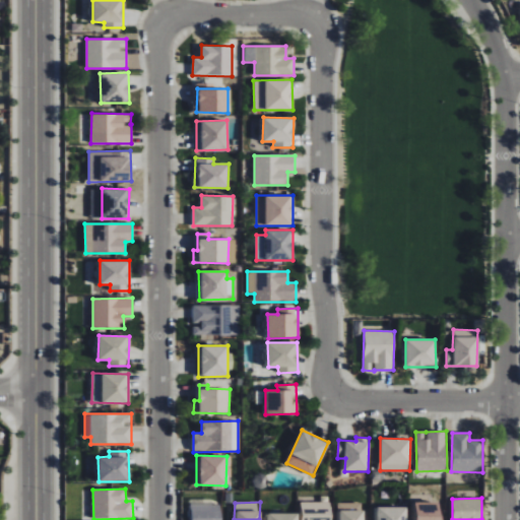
[(331,519),(331,502),(302,503),(301,519),(331,519)]
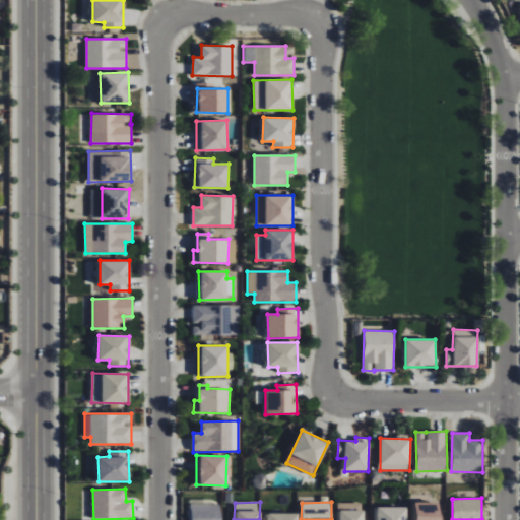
[(413,502),(413,519),(442,519),(442,502),(413,502)]
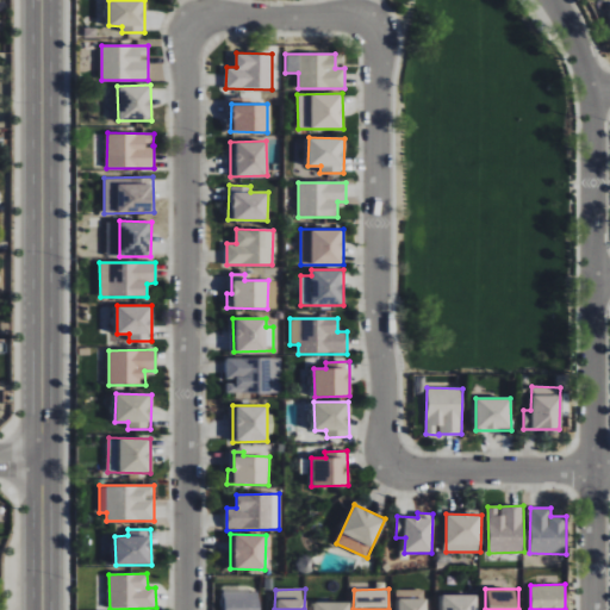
[(429,609),(429,590),(398,590),(398,609),(429,609)]
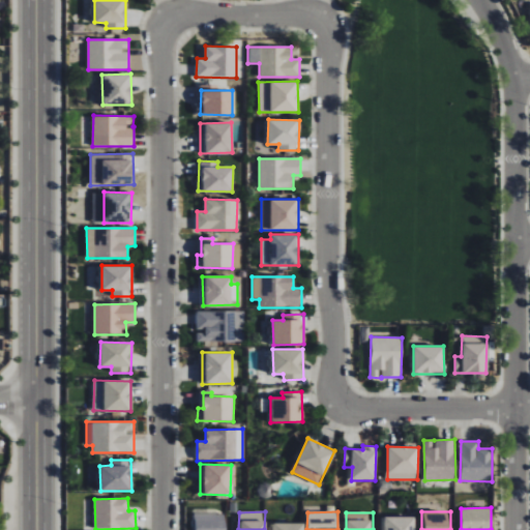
[(194,514),(194,529),(225,529),(225,513),(194,514)]
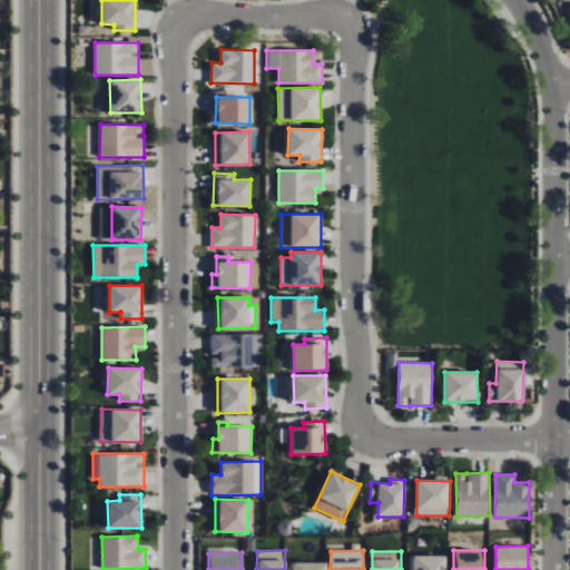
[(446,569),(446,556),(413,556),(413,569),(446,569)]
